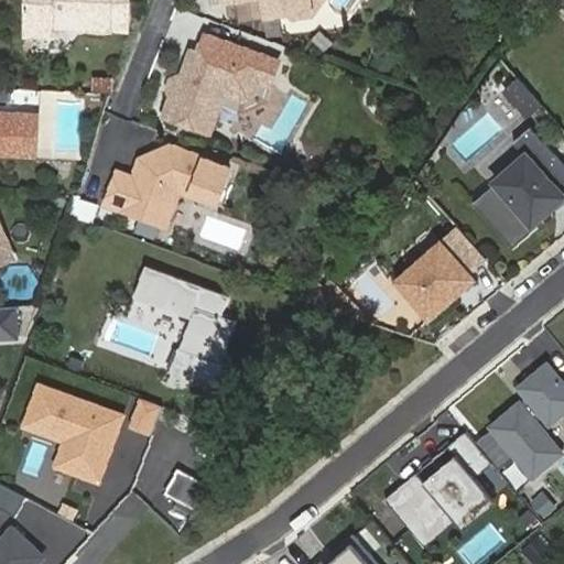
[(24,0),(24,35),(53,38),(53,26),(112,29),(112,0),(24,0)]
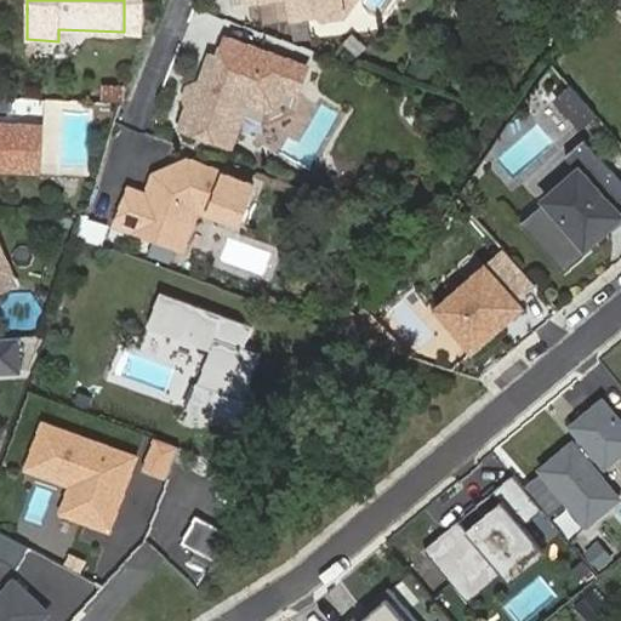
[(144,0),(124,0),(124,32),(144,33),(144,0)]
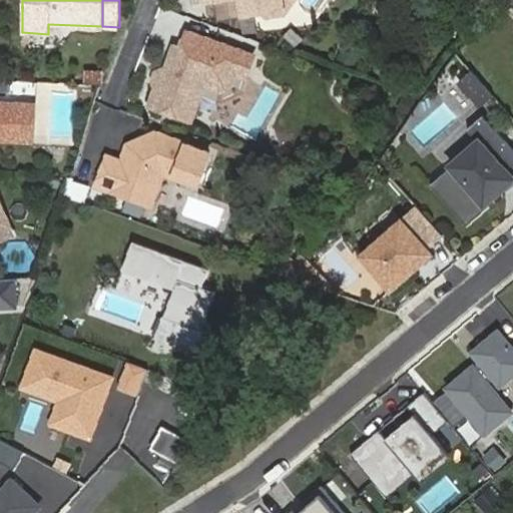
[(205,0),(206,1),(216,0),(239,0),(242,15),(289,9),(295,0),(205,0)]
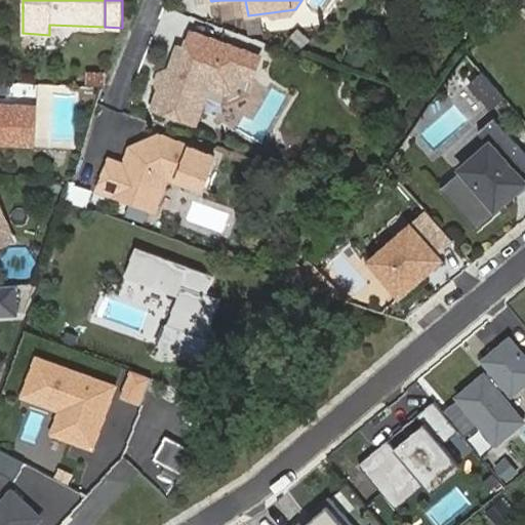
[(237,87),(241,75),(252,79),(260,56),(192,33),(186,50),(179,47),(175,59),(179,68),(176,75),(166,71),(161,73),(157,83),(160,88),(153,109),(169,115),(171,113),(177,115),(177,118),(195,124),(208,86),(226,92),(237,87)]
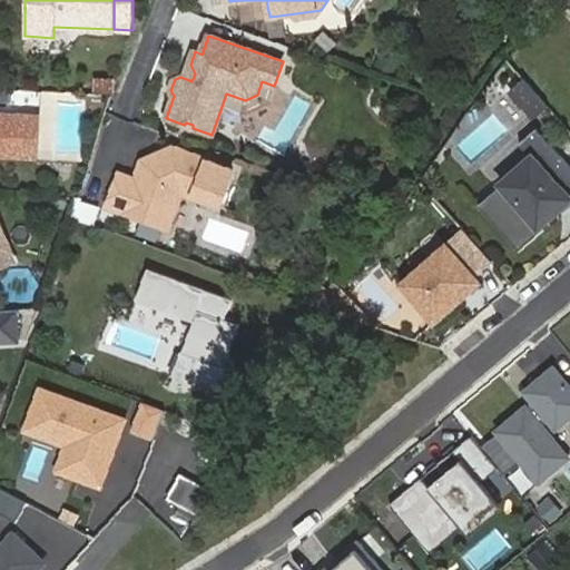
[(512,90),(528,108),(541,97),(526,79),(512,90)]
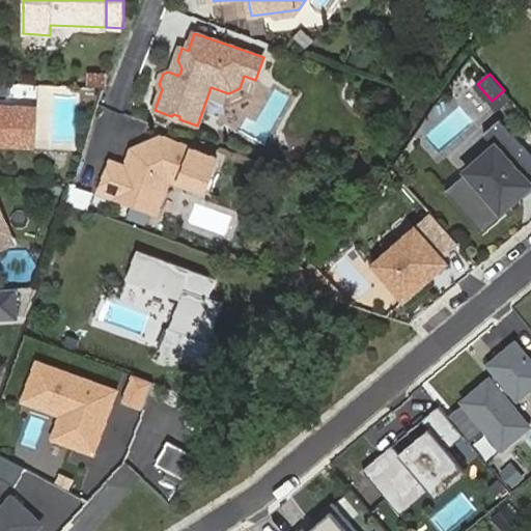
[(492,101),(500,110),(512,100),(504,90),(492,101)]
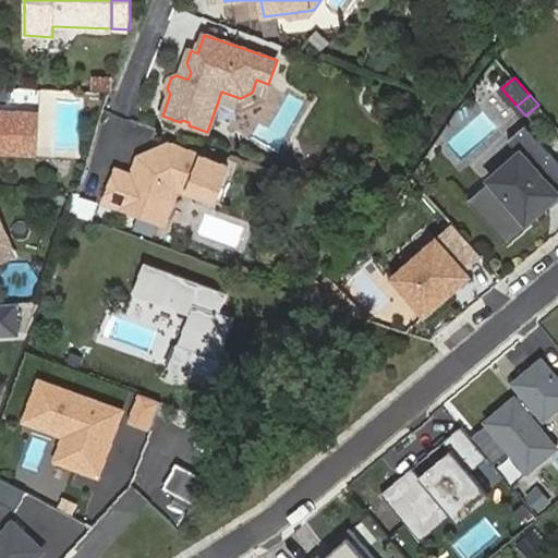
[(440,105),(435,120),(446,123),(451,108),(440,105)]
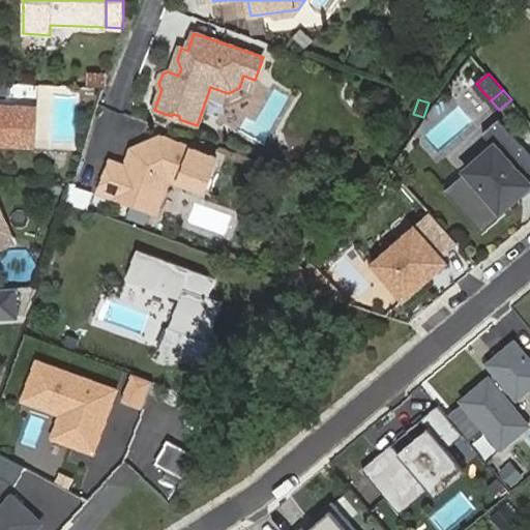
[(0,136),(2,134),(19,135),(20,107),(0,106),(0,136)]
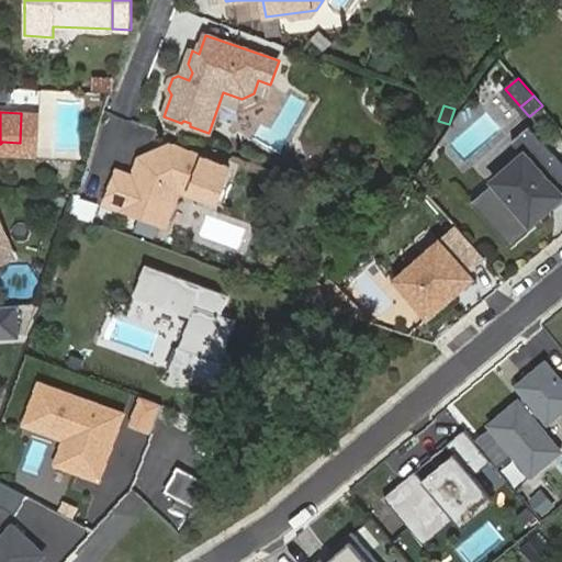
[(37,114),(21,113),(20,143),(2,142),(0,144),(0,152),(35,154),(37,114)]
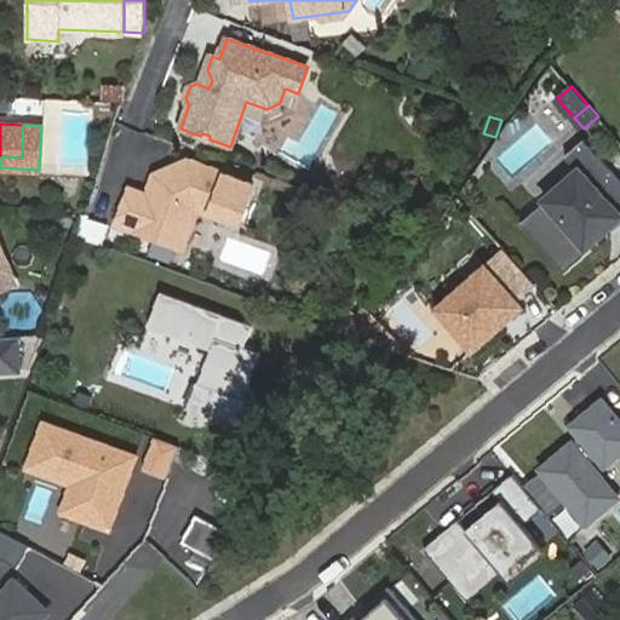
[(586,139),(567,156),(580,172),(600,155),(586,139)]
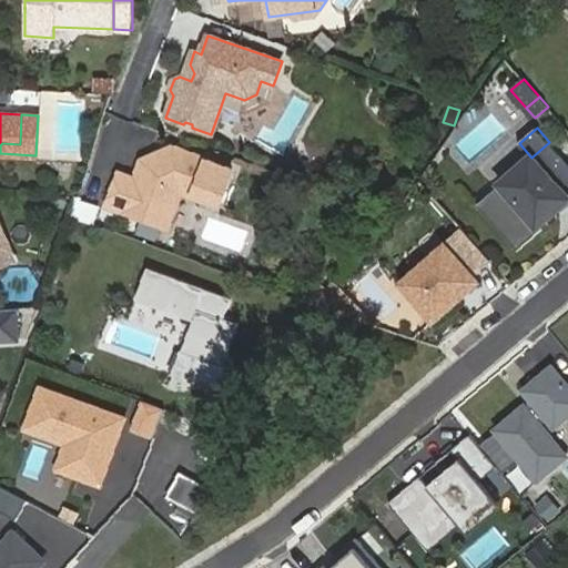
[(567,199),(567,163),(549,142),(531,158),(478,205),(518,251),(543,229),(538,225),(558,209),(567,200),(567,199)]
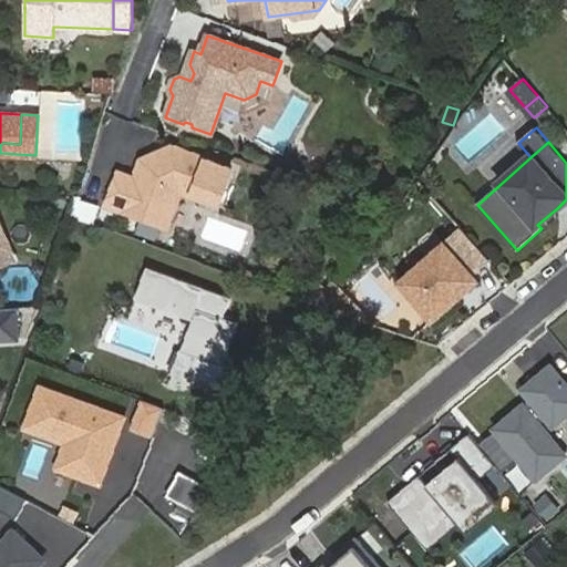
[(120,174),(109,206),(167,227),(181,191),(193,195),(206,158),(184,151),(182,155),(175,153),(172,146),(142,161),(135,179),(120,174)]
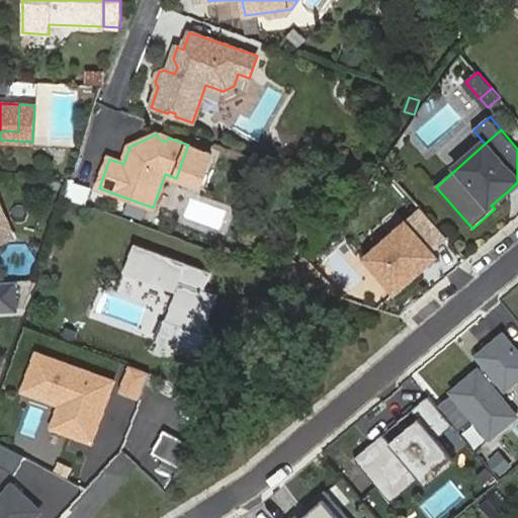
[(509,190),(512,193),(517,188),(517,181),(517,182),(509,190)]
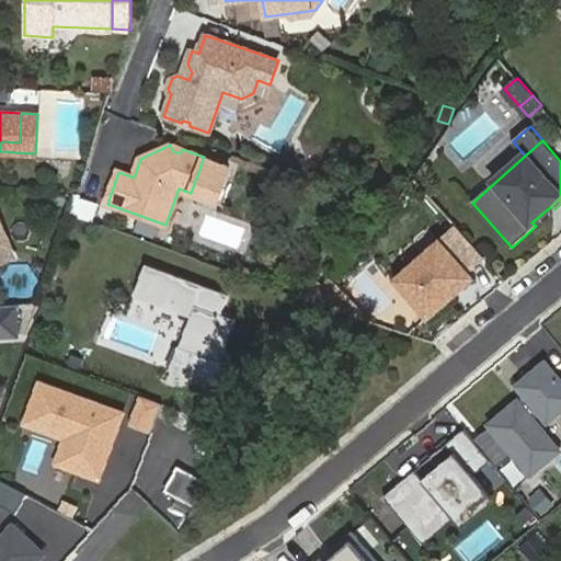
[(0,260),(14,253),(0,219),(0,260)]
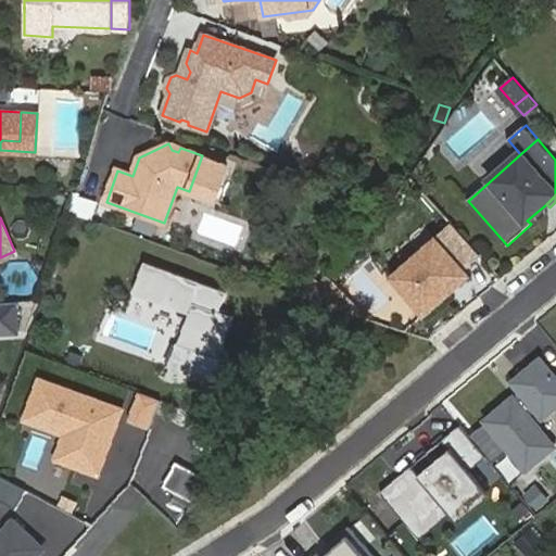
[(464,269),(480,255),(453,225),(392,278),(425,315),(469,276),(464,269)]
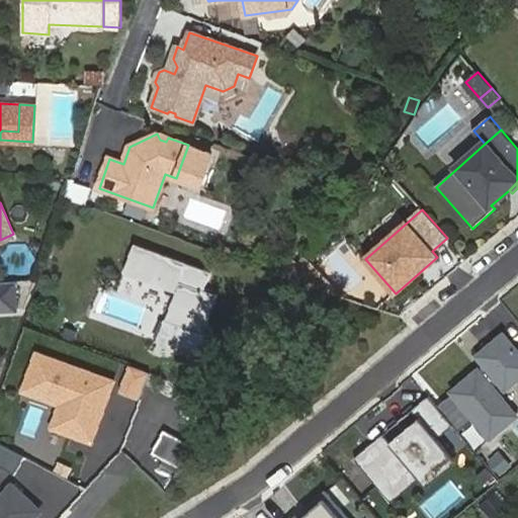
[(210,271),(134,244),(123,272),(176,291),(165,320),(178,325),(171,343),(175,344),(200,353),(207,334),(200,332),(205,319),(207,320),(217,294),(203,289),(210,271)]
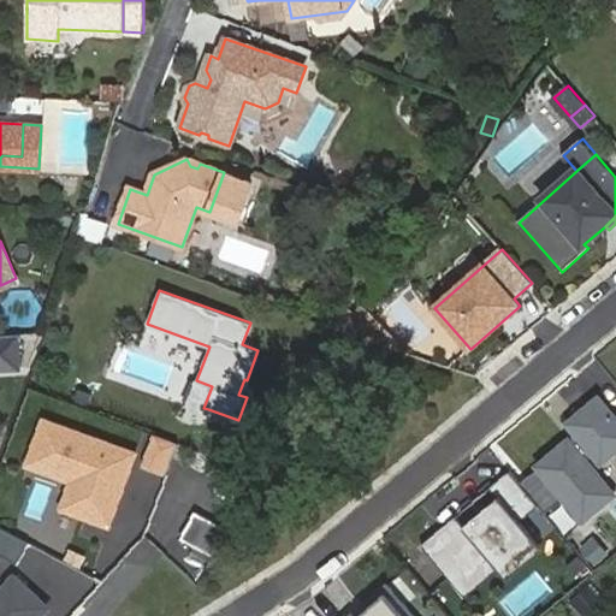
[(17,333),(0,335),(0,367),(18,367),(17,333)]
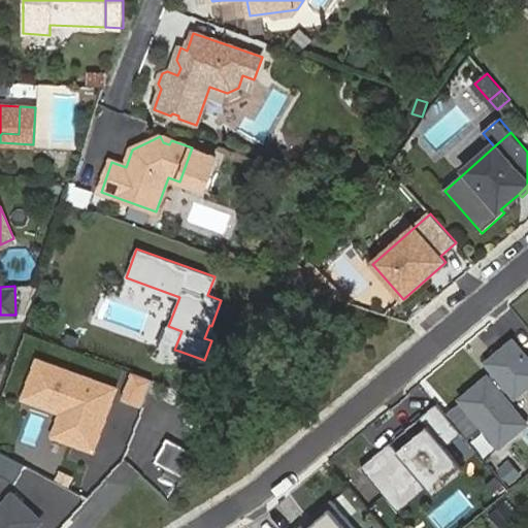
[(167,326),(159,348),(177,354),(178,351),(174,350),(182,331),(168,326),(167,326)]
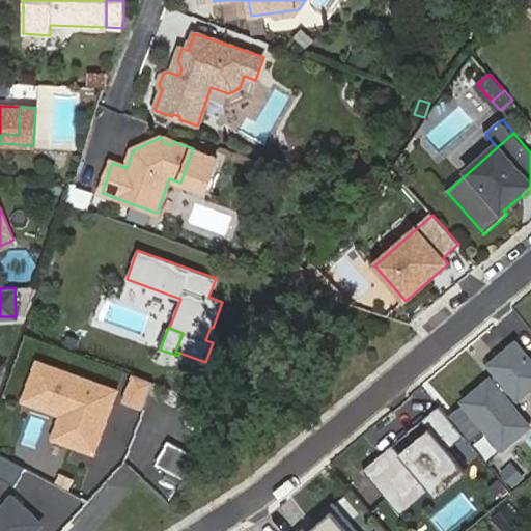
[(530,358),(530,359),(515,341),(490,364),(496,371),(499,375),(493,381),(490,376),(463,400),(503,447),(530,424),(505,395),(511,390),(526,392),(530,387),(530,358)]
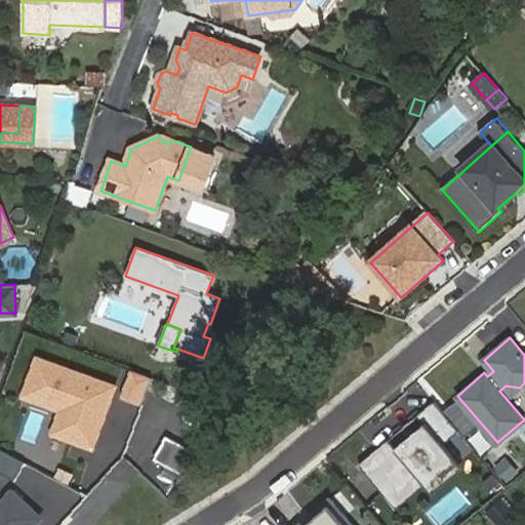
[(117,387),(38,358),(25,398),(63,411),(54,435),(94,449),(117,387)]
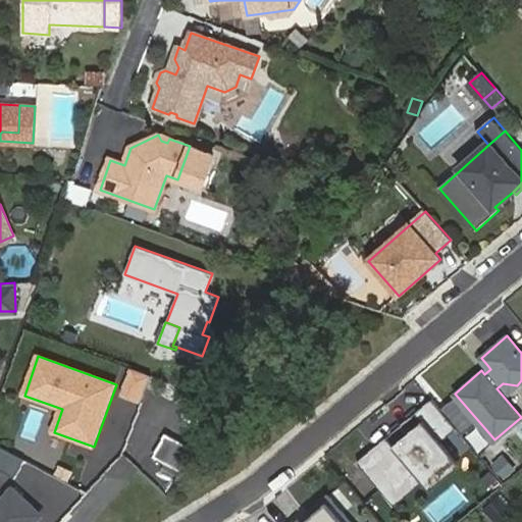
[(487,365),(481,370),(484,374),(490,369),(487,365)]
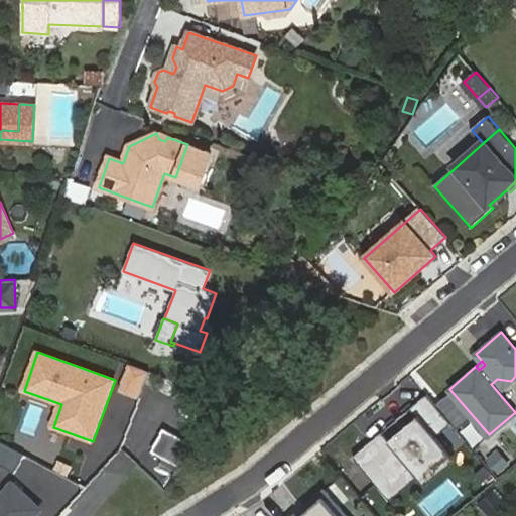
[(132,365),(122,391),(141,397),(150,372),(132,365)]
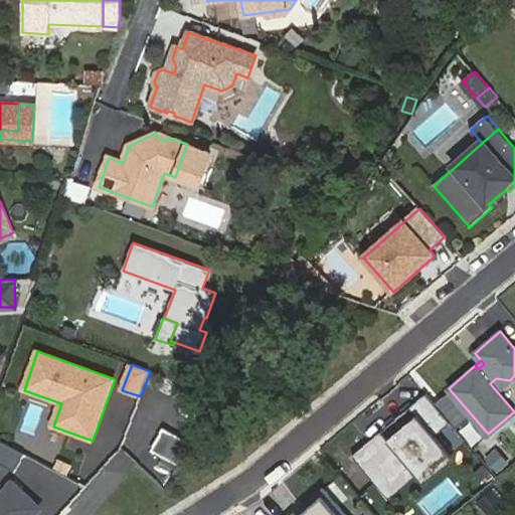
[(383,432),(354,457),(386,495),(414,471),(425,484),(456,459),(436,436),(452,422),(427,394),(411,407),(417,415),(389,440),(383,432)]
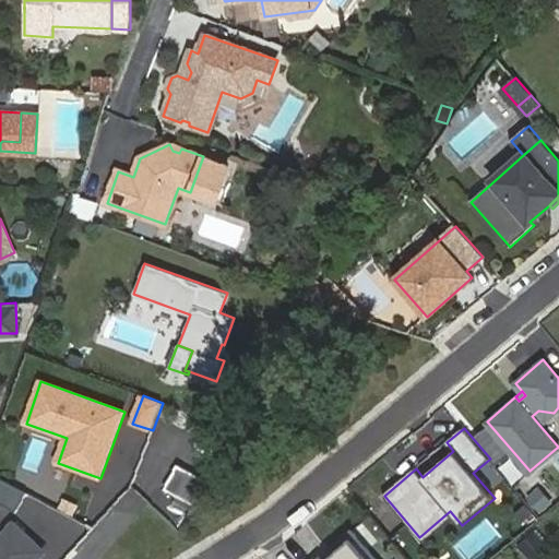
[(165,489),(193,504),(206,480),(177,465),(165,489)]
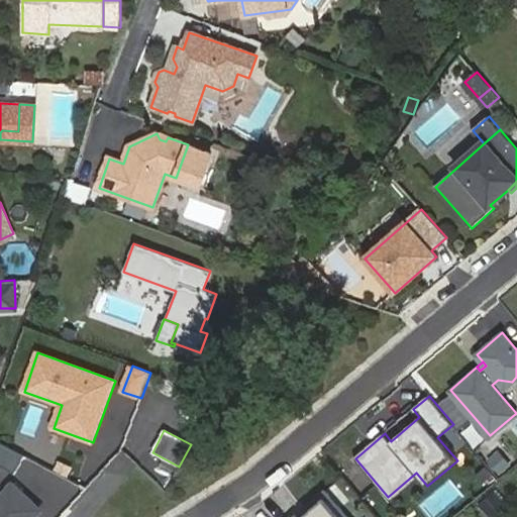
[(0,464),(14,473),(24,455),(0,441),(0,464)]
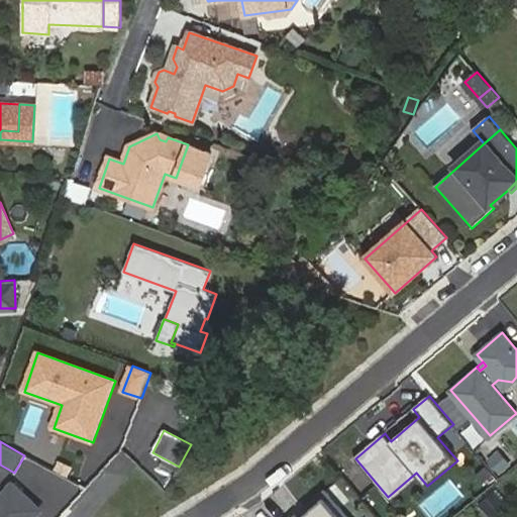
[(499,450),(487,459),(500,474),(511,463),(499,450)]
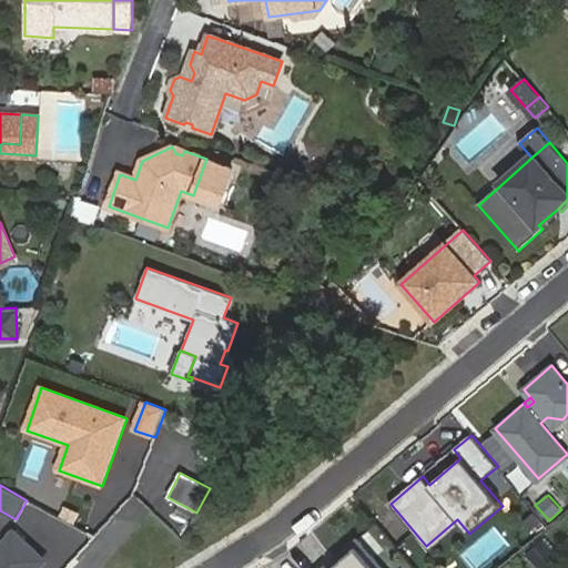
[(60,517),(72,524),(78,514),(64,508),(60,517)]
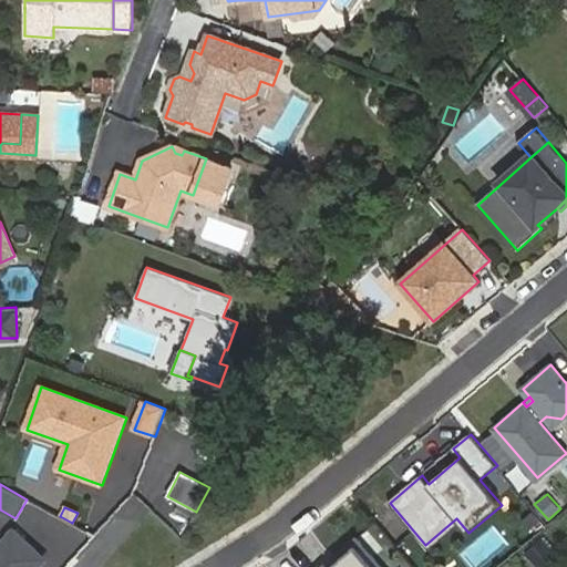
[(533,512),(523,521),(531,531),(540,522),(533,512)]
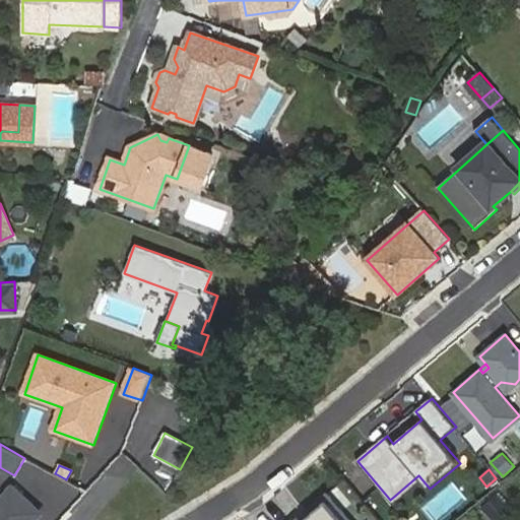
[(429,519),(440,519),(466,499),(451,480),(418,508),(429,519)]
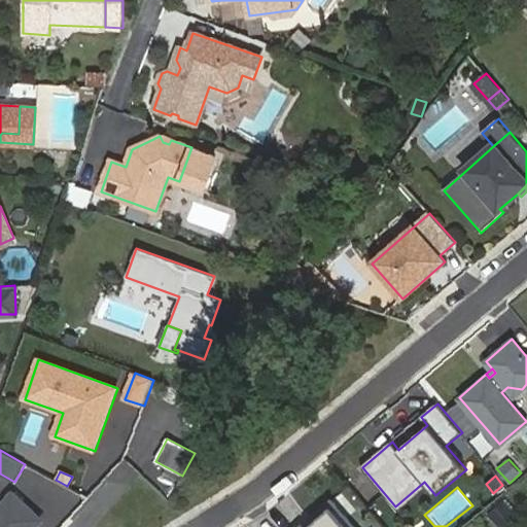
[(355,526),(330,497),(308,517),(311,521),(305,526),(304,526),(301,523),(294,526),(355,526)]
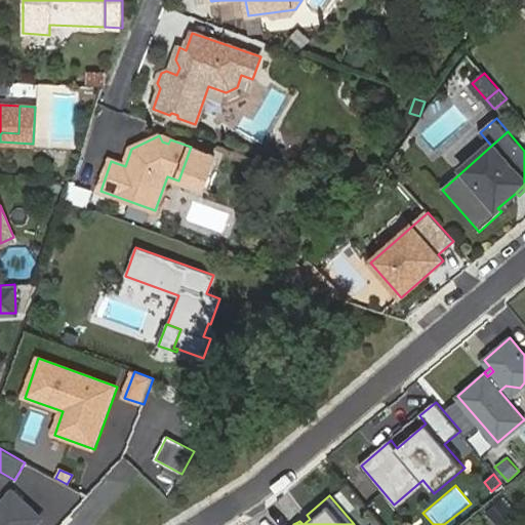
[(499,524),(516,515),(505,498),(489,510),(499,524)]
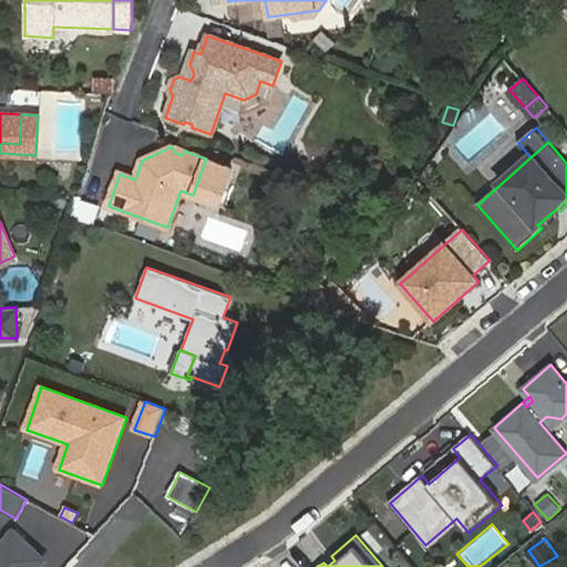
[(0,566),(39,566),(10,539),(0,549),(0,566)]
